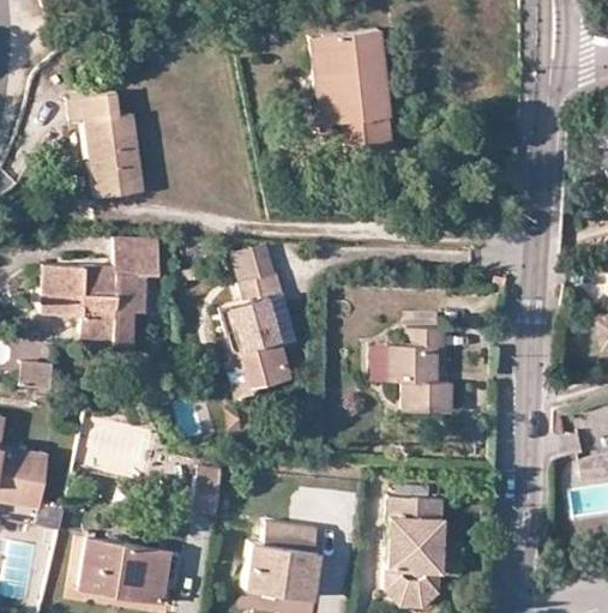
[(59,0),(43,0),(49,16),(62,10),(59,0)]
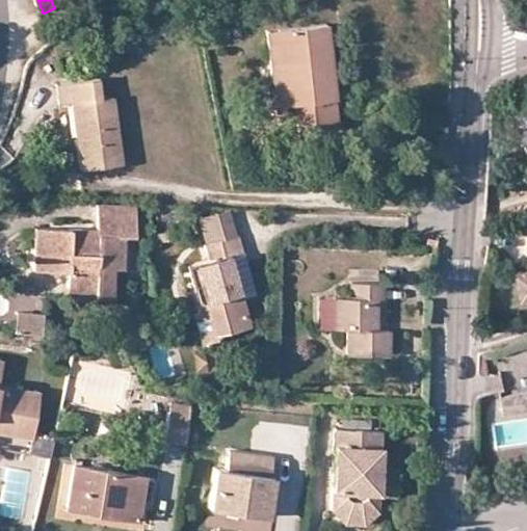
[(304,136),(342,132),(331,25),(283,30),(290,104),(300,103),(304,136)]
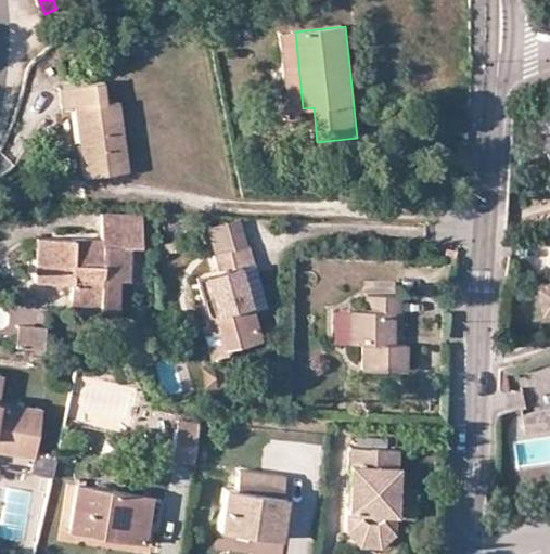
[(295,31),(281,34),(290,110),(303,108),(295,31)]
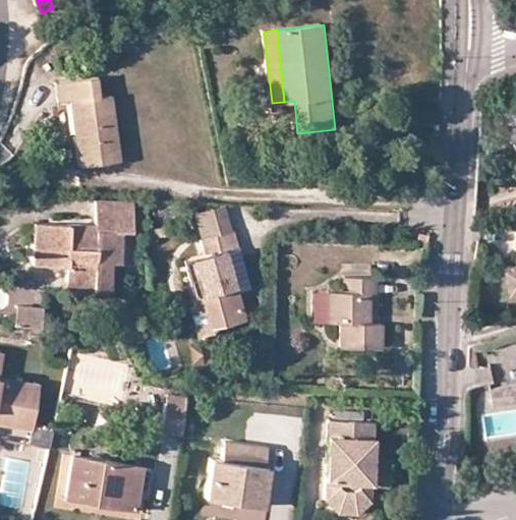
[(61,102),(74,100),(83,166),(123,160),(113,95),(102,96),(99,77),(59,83),(61,102)]
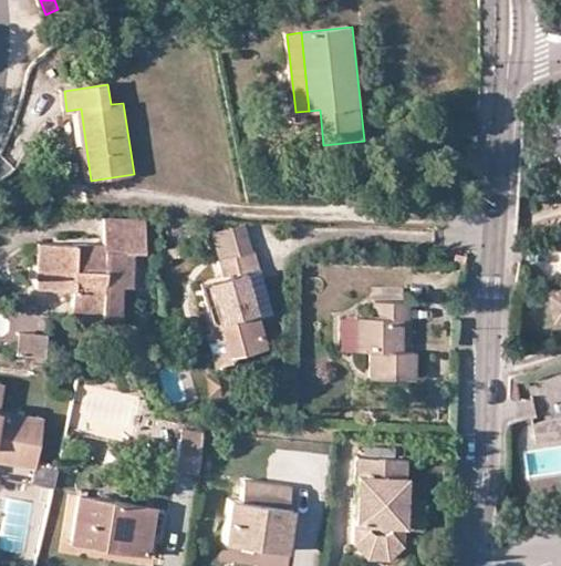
[(108,218),(107,244),(41,243),(40,288),(78,289),(76,304),(106,305),(106,316),(124,317),(124,286),(135,286),(136,253),(149,253),(151,220),(108,218)]
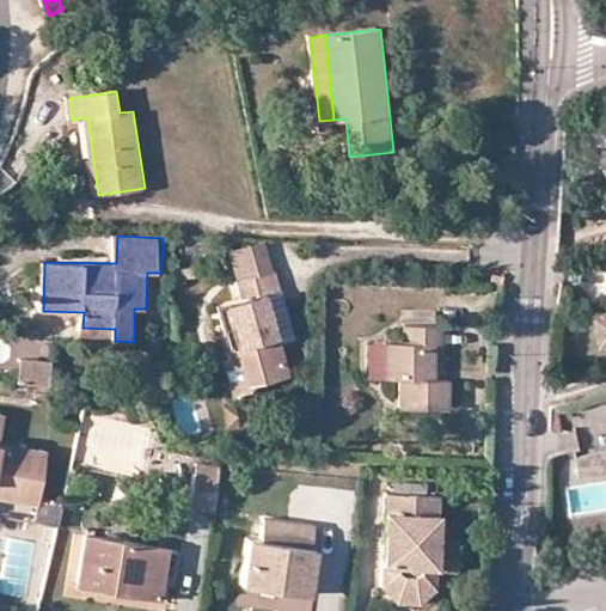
[(605,249),(594,251),(598,270),(605,270),(605,313),(593,317),(599,347),(605,346),(605,249)]
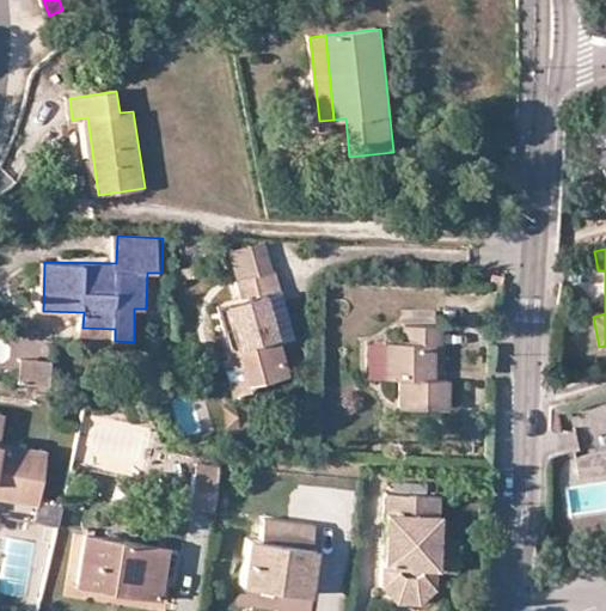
[(246,300),(219,309),(233,356),(243,389),(252,385),(289,376),(280,343),(268,294),(280,291),(275,272),(240,280),(246,300)]
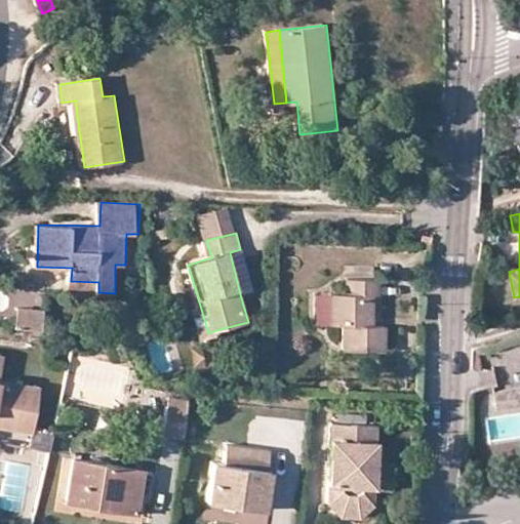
[(435,235),(424,234),(423,249),(433,249),(434,247),(435,235)]
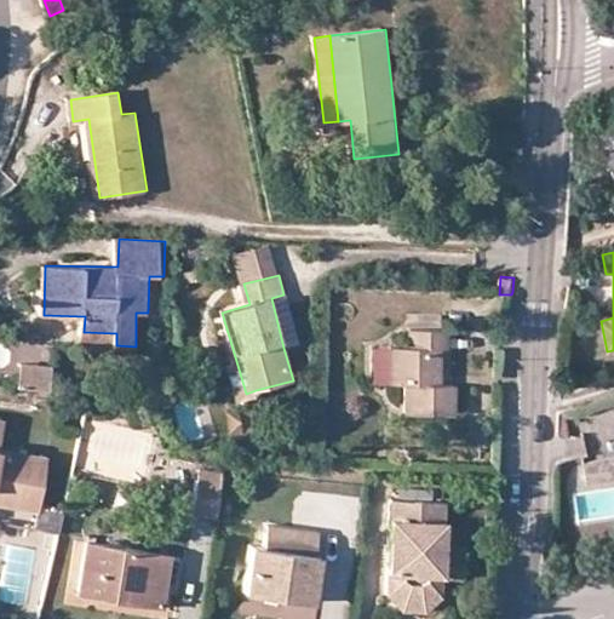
[(283,294),(271,298),(283,348),(297,344),(283,294)]
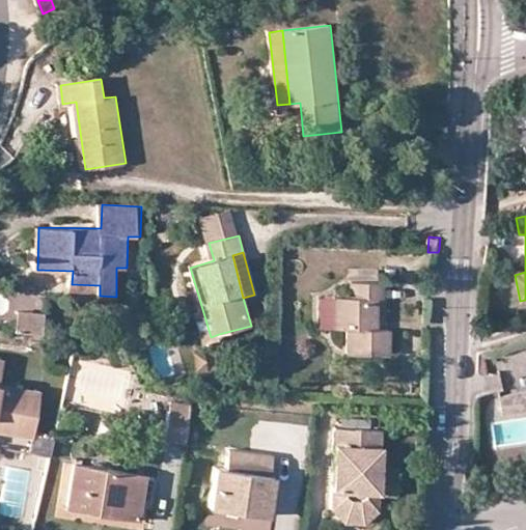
[(353,299),(336,298),(336,329),(348,330),(349,356),(391,356),(390,330),(378,330),(379,298),(385,299),(385,282),(353,282),(353,299)]
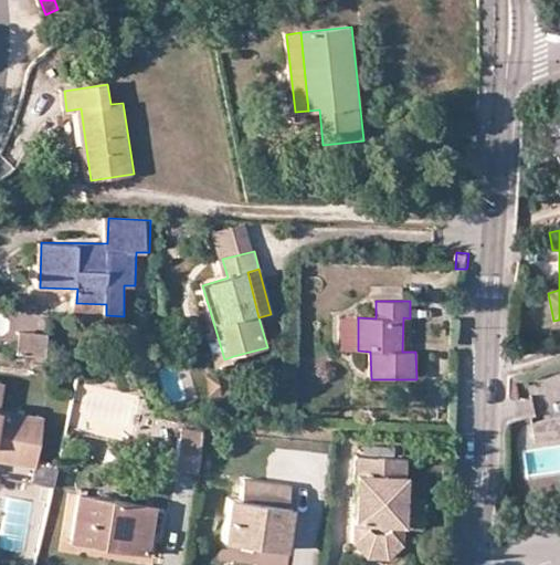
[(76,303),(77,318),(105,320),(106,315),(106,304),(76,303)]
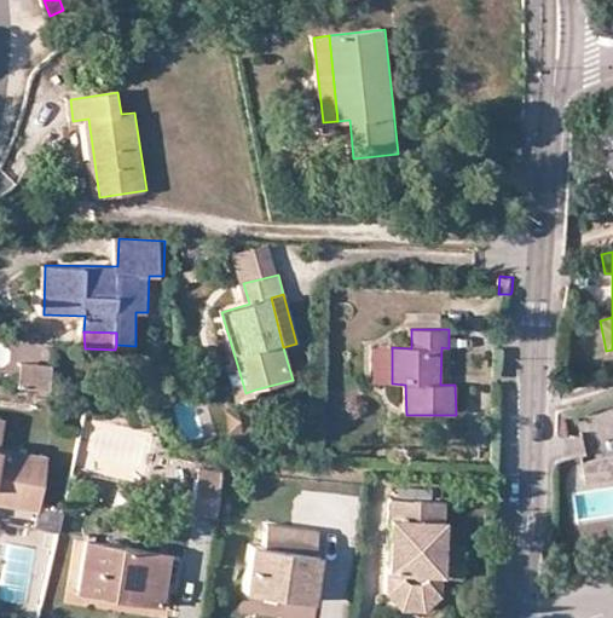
[(379,347),(376,347),(376,383),(392,383),(392,347),(379,347)]
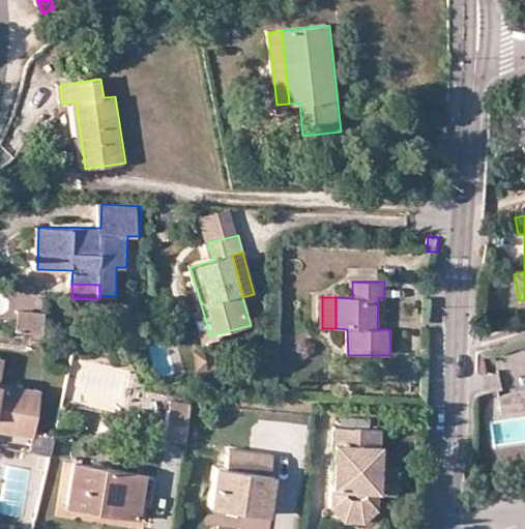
[(202,309),(194,312),(203,345),(220,340),(219,333),(210,336),(202,309)]
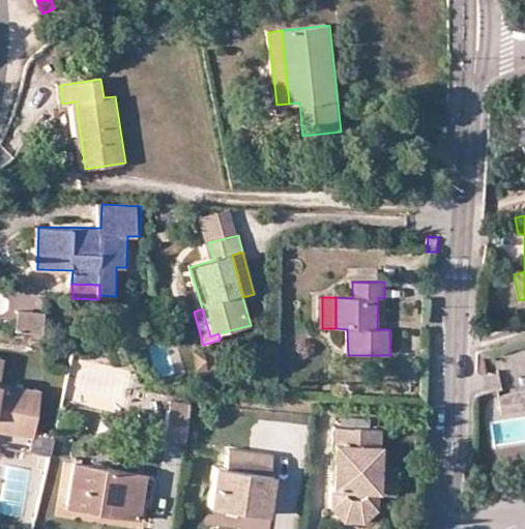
[(36,338),(38,318),(22,316),(19,335),(36,338)]
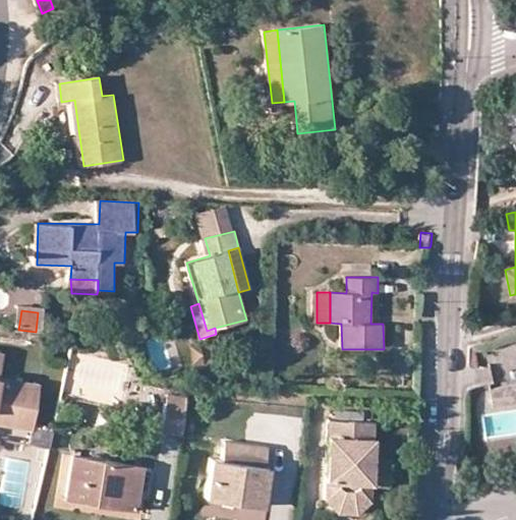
[(36,332),(46,333),(48,314),(38,312),(36,332)]
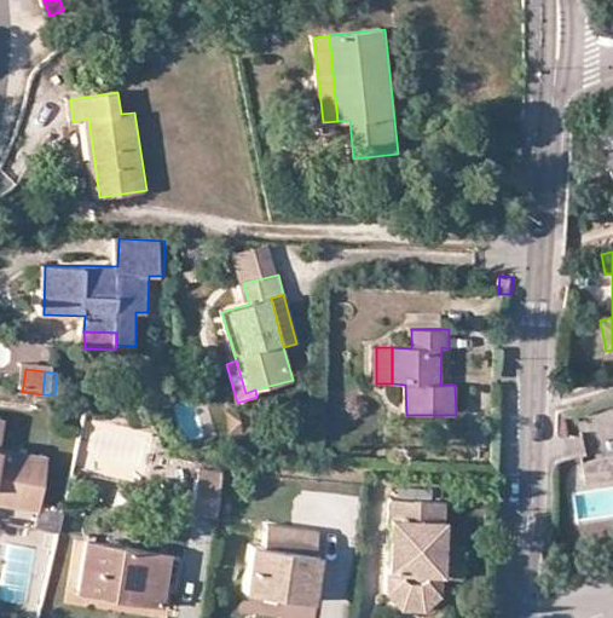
[(0,503),(40,510),(48,458),(3,451),(6,420),(0,417),(0,503)]
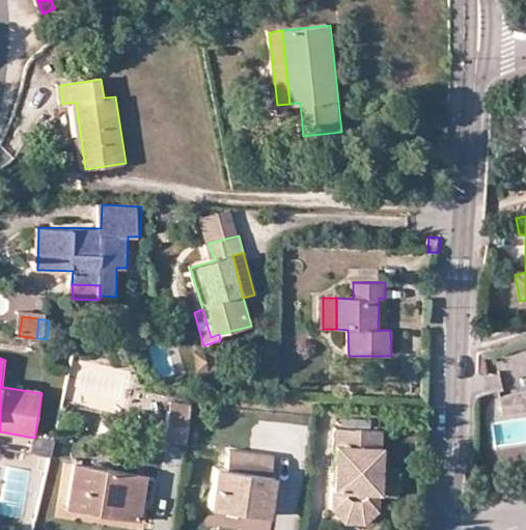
[(522,395),(504,398),(506,413),(518,411),(518,406),(524,405),(522,395)]
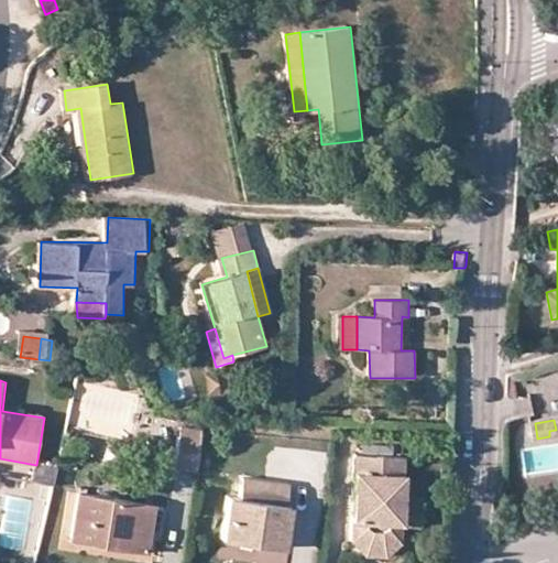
[(178,469),(198,472),(204,430),(184,426),(178,469)]
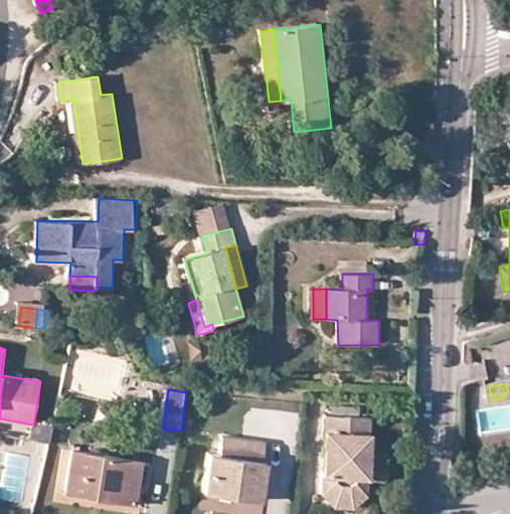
[(327,419),(327,459),(336,460),(336,469),(327,479),(326,498),(337,511),(357,513),(369,500),(370,481),(364,475),(365,460),(370,461),(371,420),(327,419)]
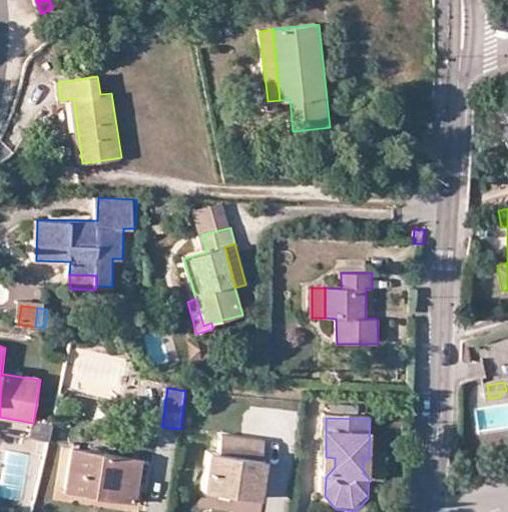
[(211,450),(206,489),(260,497),(266,458),(264,458),(267,438),(222,433),(220,451),(211,450)]
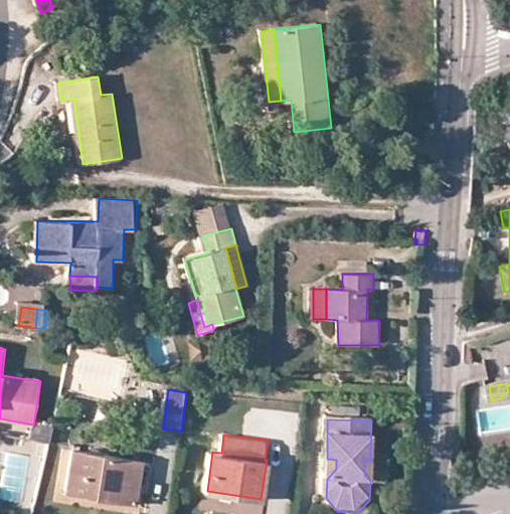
[(72,452),(67,493),(137,503),(143,462),(72,452)]
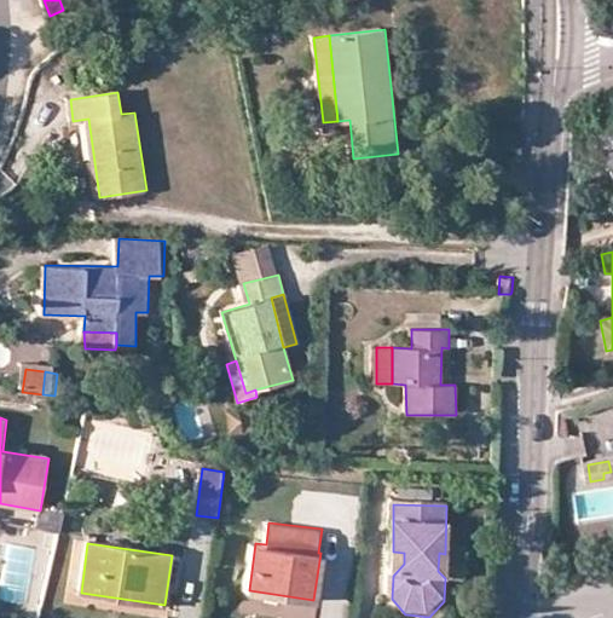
[(404,553),(393,552),(393,576),(404,564),(404,553)]
